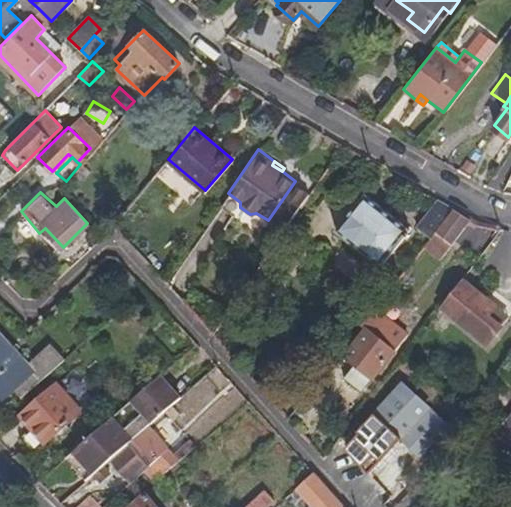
[(378,266),(409,227),(364,192),(334,231),(378,266)]
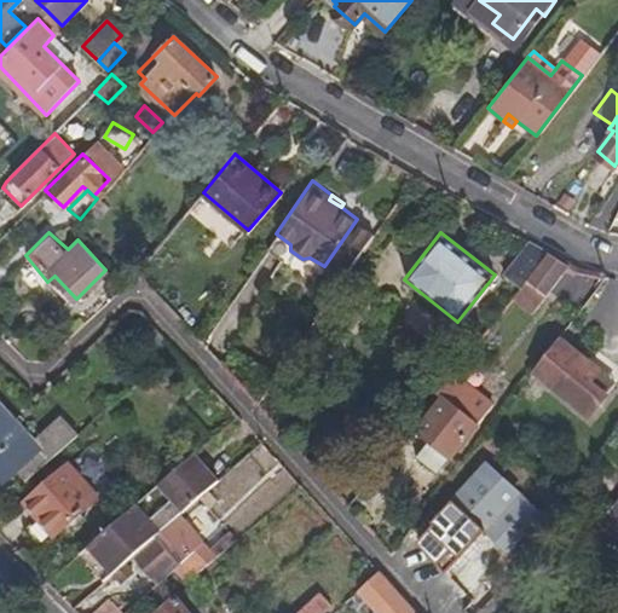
[(520,284),(548,250),(529,238),(503,271),(520,284)]
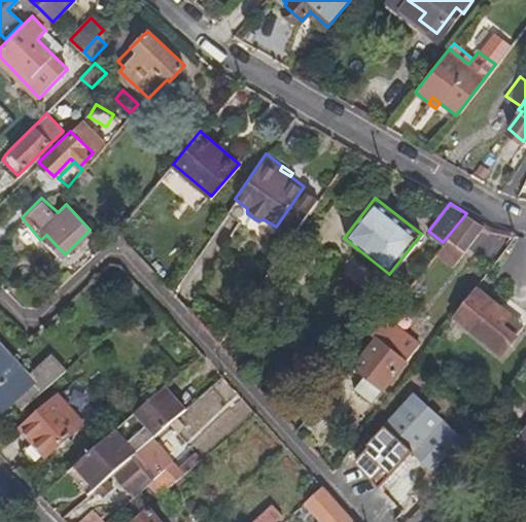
[(451,266),(484,224),(466,213),(443,242),(420,271),(428,278),(444,259),(451,266)]
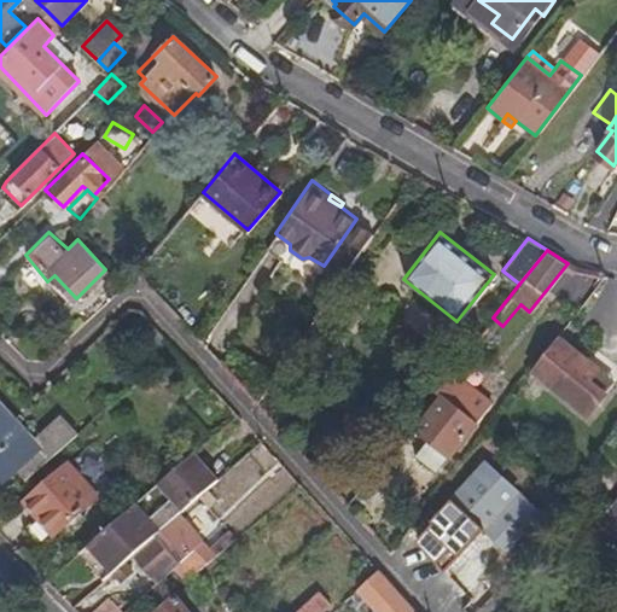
[(217,315),(209,309),(201,319),(210,326),(217,315)]
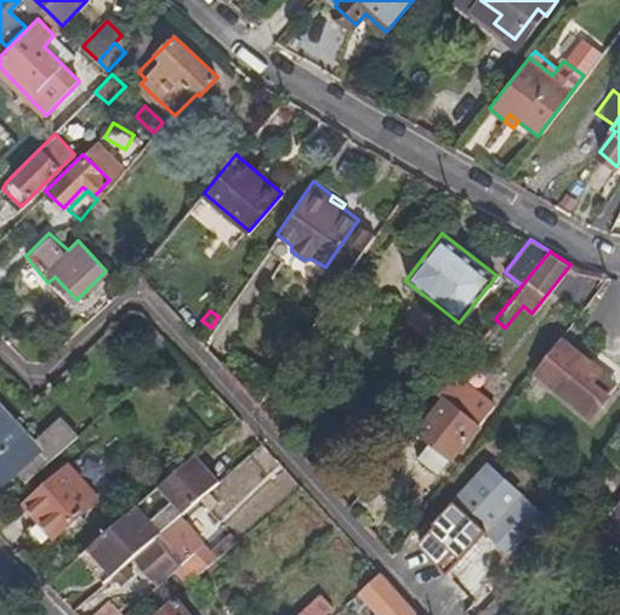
[(616,382),(562,337),(535,370),(590,416),(616,382)]
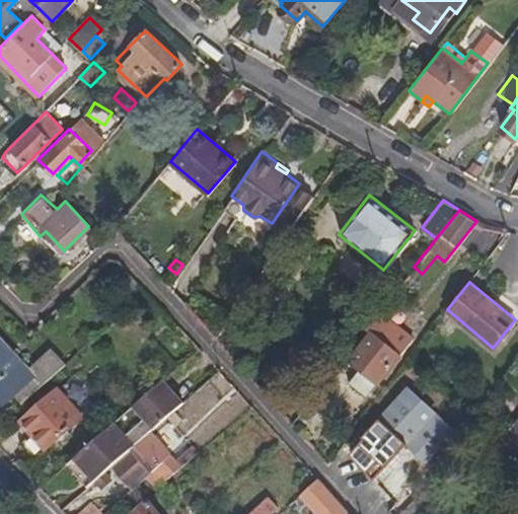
[(377,381),(398,353),(377,335),(384,326),(392,332),(400,320),(382,305),(343,353),(360,367),(377,381)]
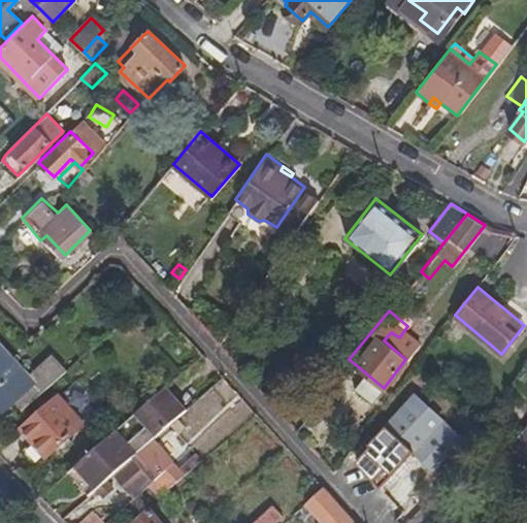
[(391,332),(384,340),(405,359),(423,338),(407,326),(399,337),(391,332)]
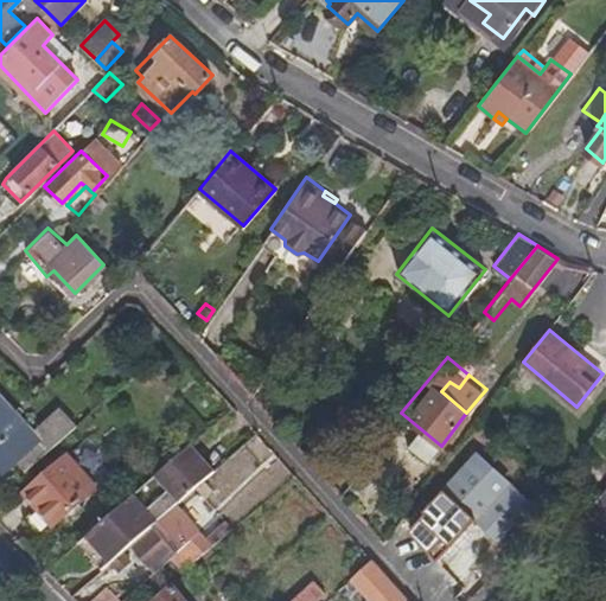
[(26,467),(76,422),(58,403),(31,428),(0,396),(0,467),(2,470),(16,458),(26,467)]
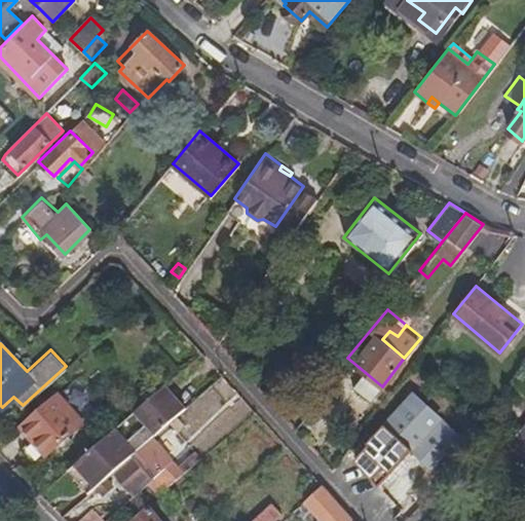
[(370,401),(382,386),(365,372),(352,386),(370,401)]
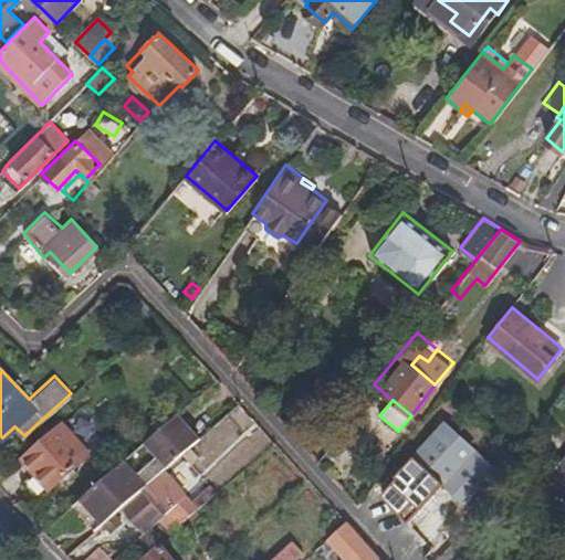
[(190,443),(198,436),(176,413),(81,497),(80,498),(102,521),(163,468),(181,451),(190,443)]
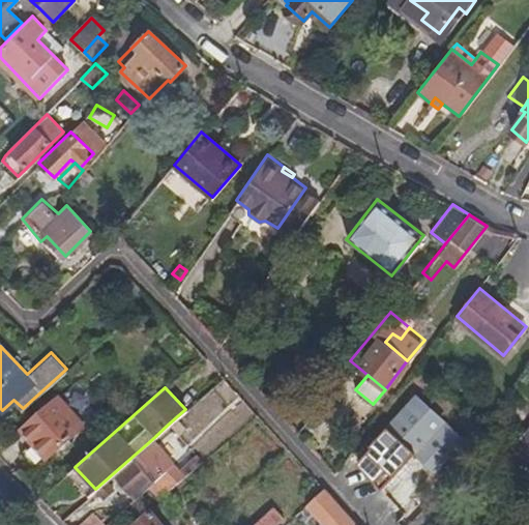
[(83,427),(56,396),(19,427),(46,458),(83,427)]
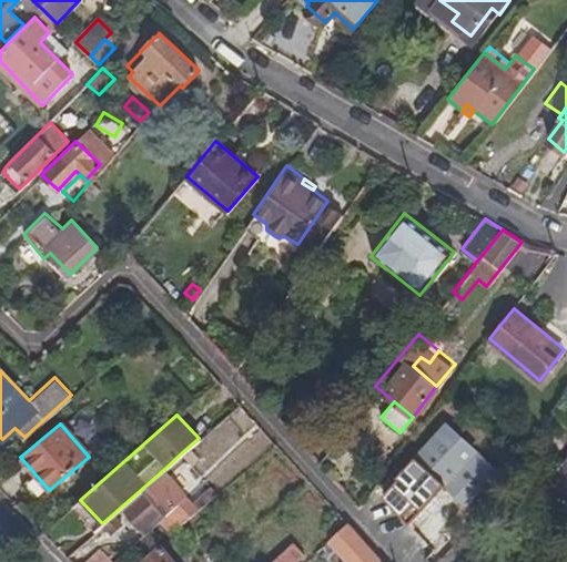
[(493,468),(443,425),(397,478),(398,482),(383,498),(406,523),(442,482),(447,488),(464,501),(493,468)]
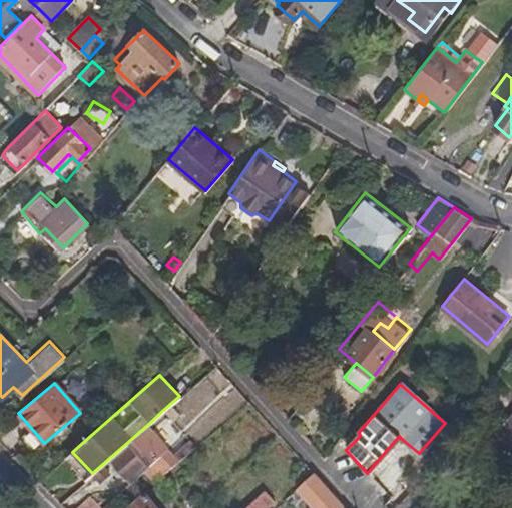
[(182,412),(172,402),(164,409),(174,419),(182,412)]
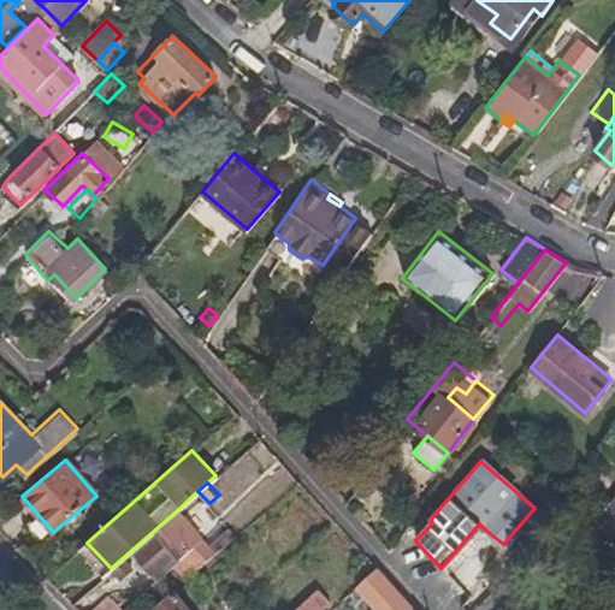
[(614,495),(596,519),(614,533),(614,495)]
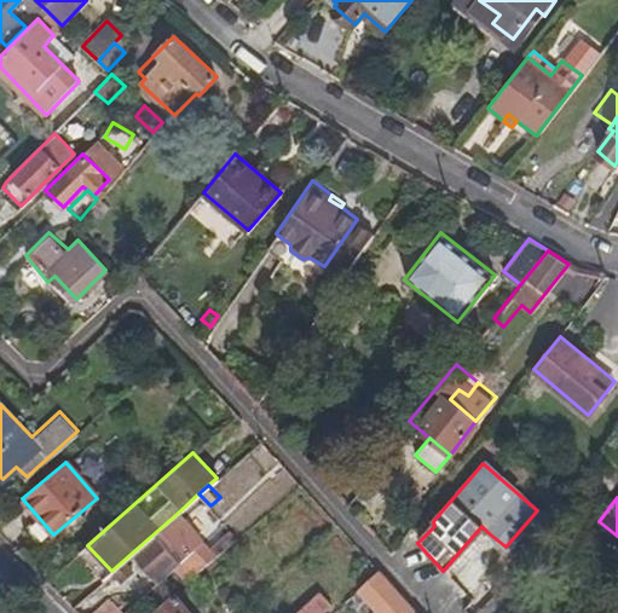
[(211,560),(240,535),(229,525),(208,543),(178,513),(111,571),(110,572),(120,580),(139,562),(152,576),(174,555),(182,561),(197,548),(211,560)]
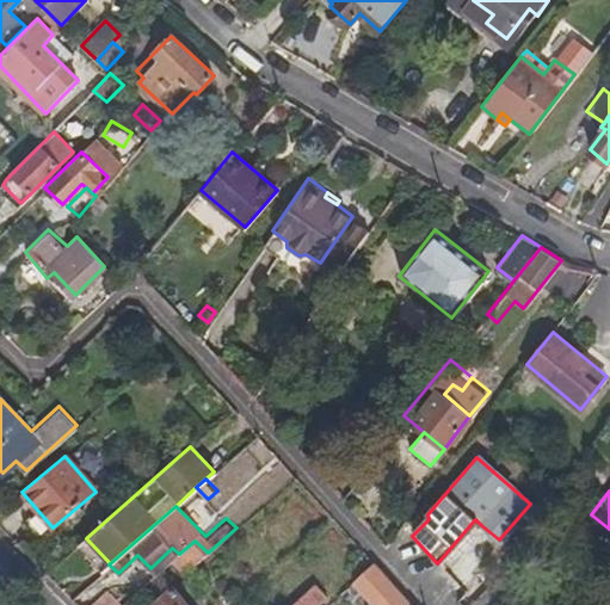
[(443,570),(481,525),(475,519),(437,563),(443,570)]
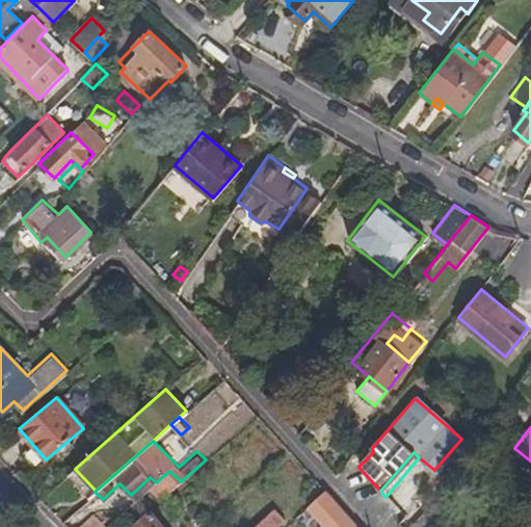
[(166,495),(181,481),(169,471),(156,482),(147,491),(156,500),(163,493),(166,495)]
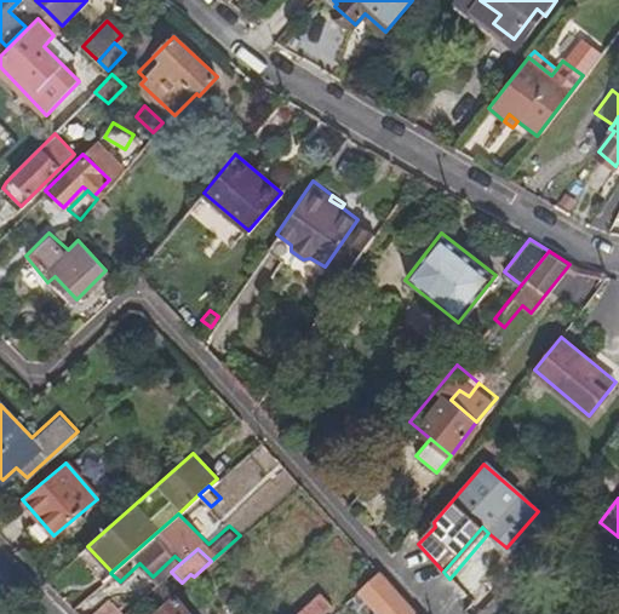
[(411,613),(414,612),(378,571),(355,591),(376,613),(411,613)]
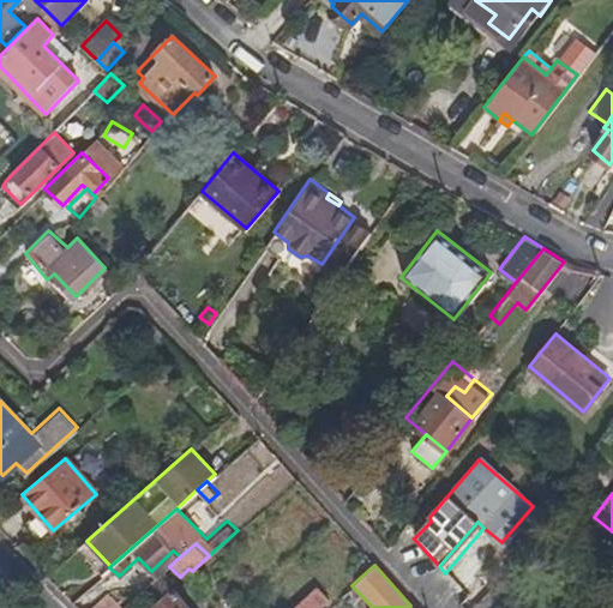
[(313,607),(326,596),(313,583),(287,607),(313,607)]
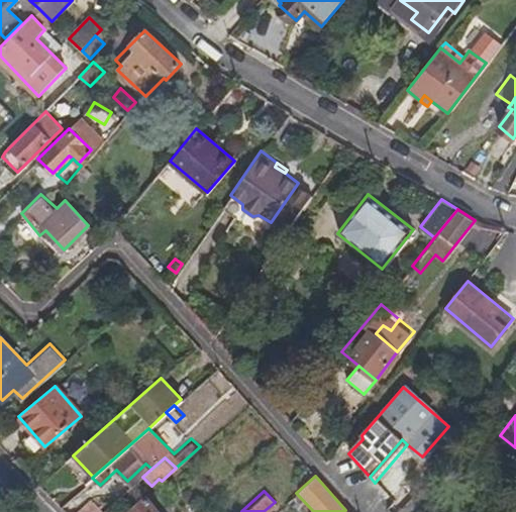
[(102,511),(106,509),(92,494),(72,511),(102,511)]
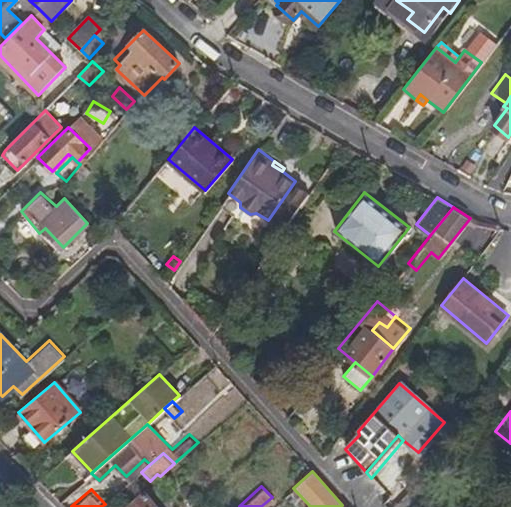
[(414,506),(418,502),(406,490),(391,506),(414,506)]
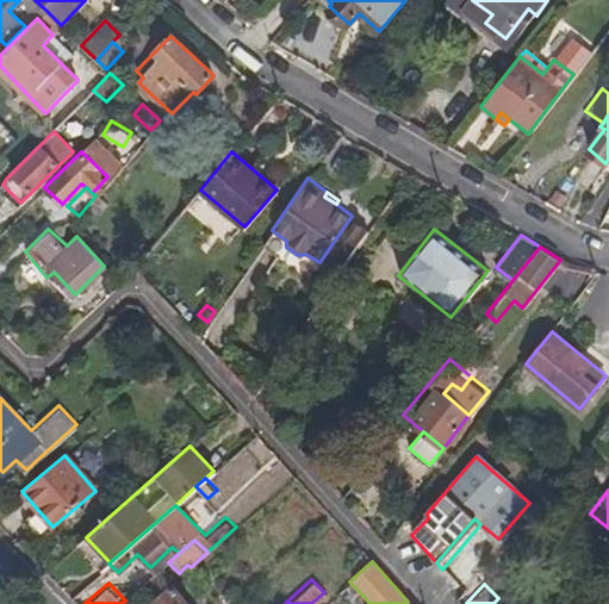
[(185,603),(186,603),(172,587),(151,603),(185,603)]
